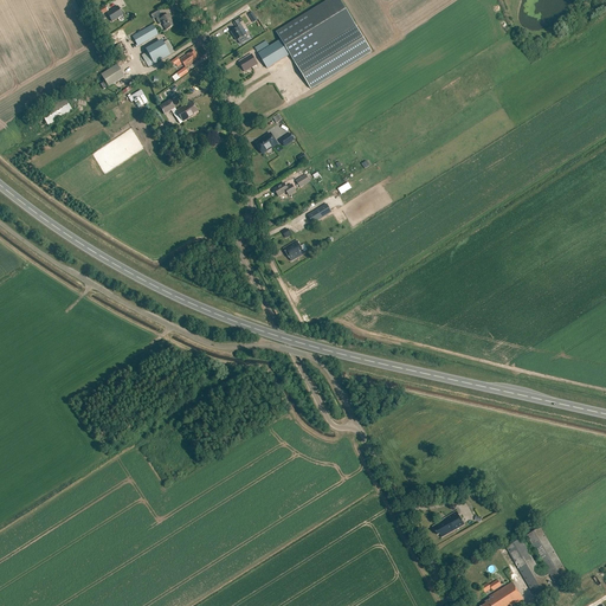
[(281,40),(258,55),(268,69),(290,55),(310,89),(372,51),(356,26),(340,0),(328,0),(276,32),(281,40)]
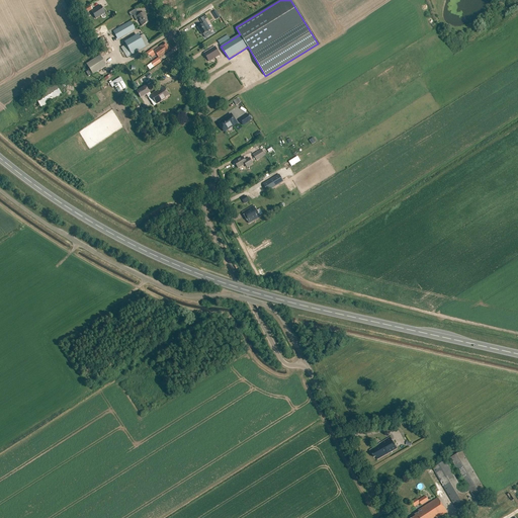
[(88,13),(88,12),(92,10),(89,5),(81,10),(84,15),(88,13)]
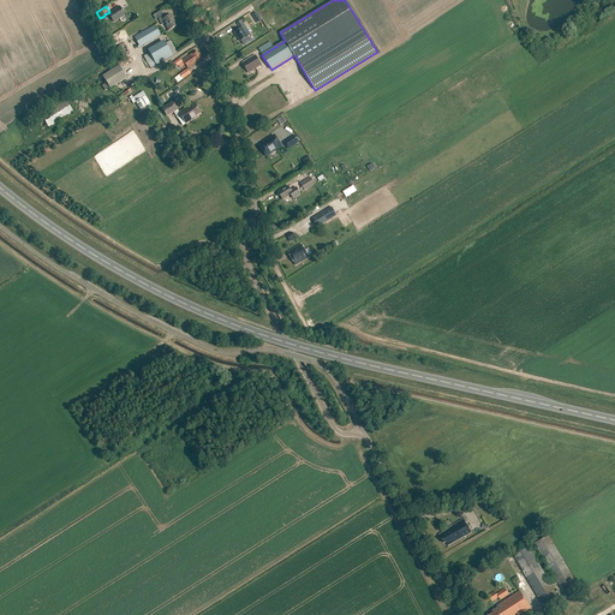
[(118,7),(108,13),(114,22),(124,16),(120,9),(119,10),(118,7)]
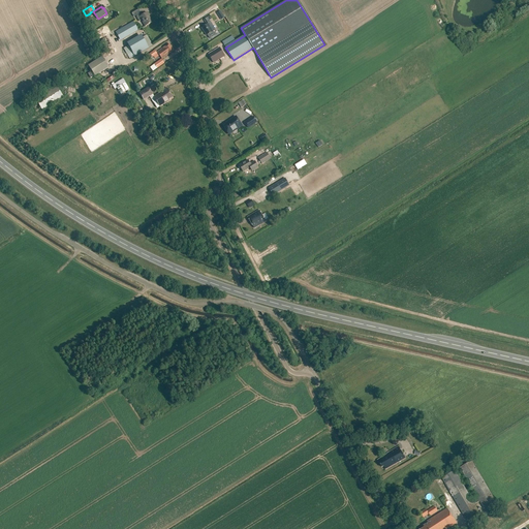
[(141,12),(135,16),(138,22),(142,20),(145,26),(152,22),(147,12),(142,16),(141,12)]
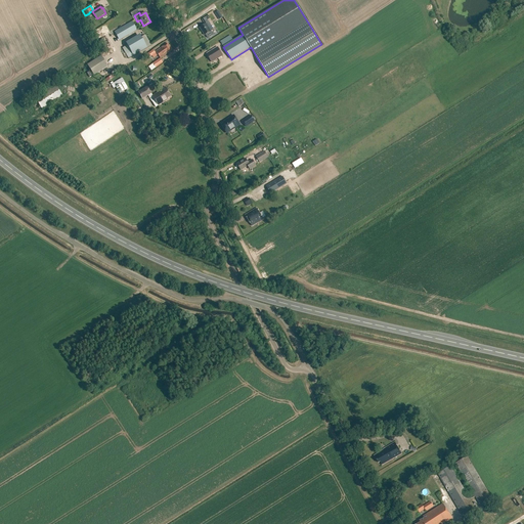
[(205,25),(200,28),(205,36),(214,30),(208,20),(210,18),(208,15),(202,19),(205,25)]
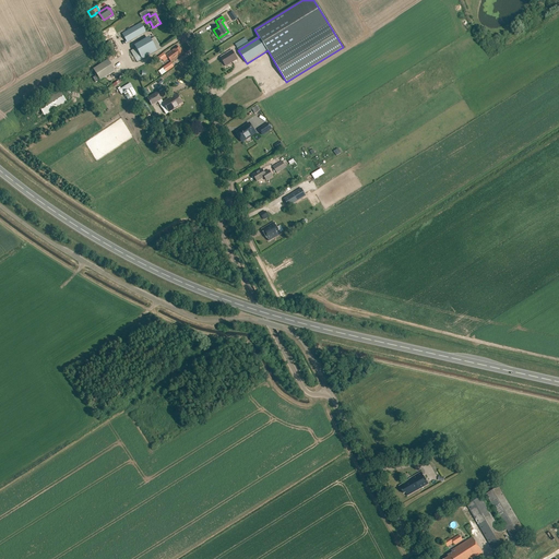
[(141,23),(121,34),(127,43),(145,32),(141,23)]
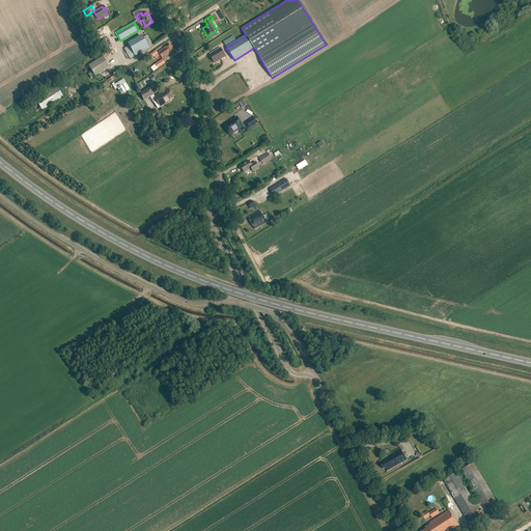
[(233,36),(223,43),(225,46),(235,39),(233,36)]
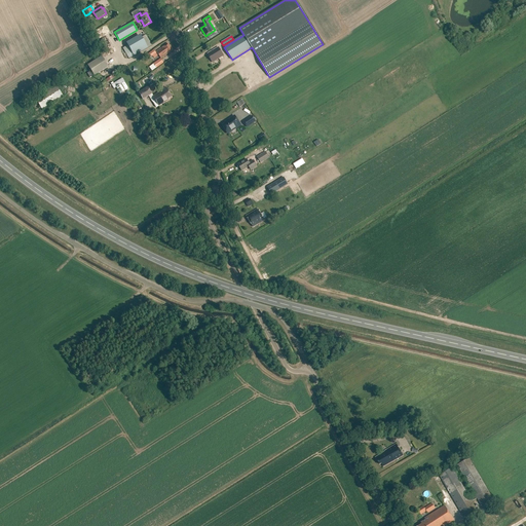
[(147,48),(141,37),(127,45),(134,57),(147,48)]
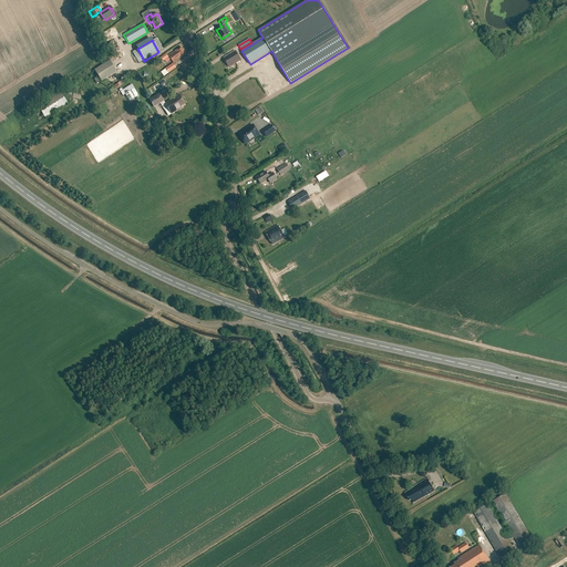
[(181,47),(168,57),(174,63),(186,54),(181,47)]
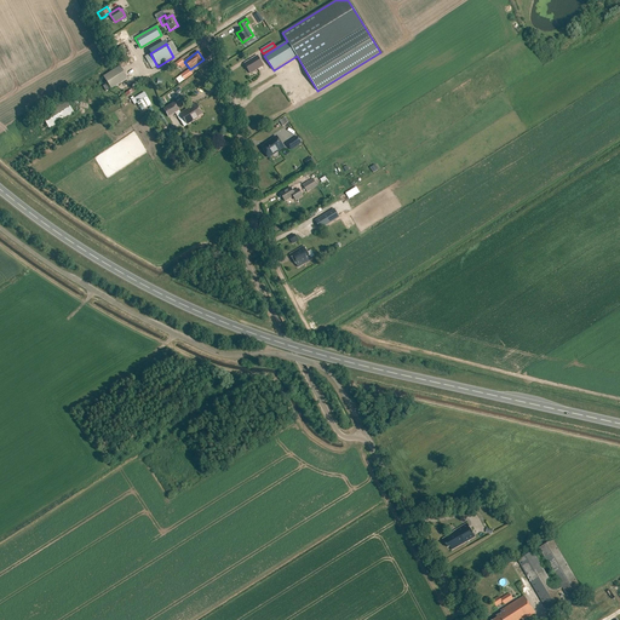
[(257,56),(245,64),(251,74),(264,65),(257,56)]
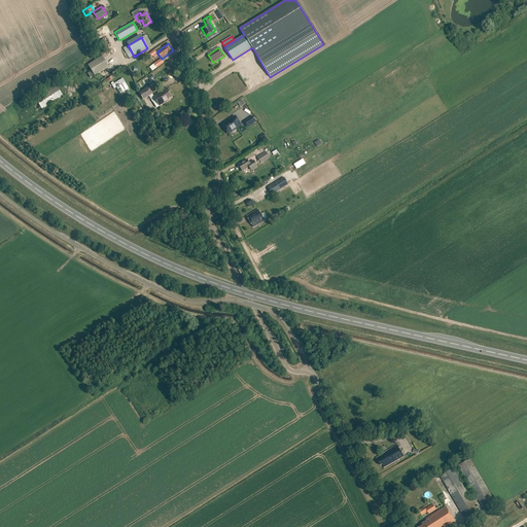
[(88,66),(94,76),(108,67),(101,57),(88,66)]
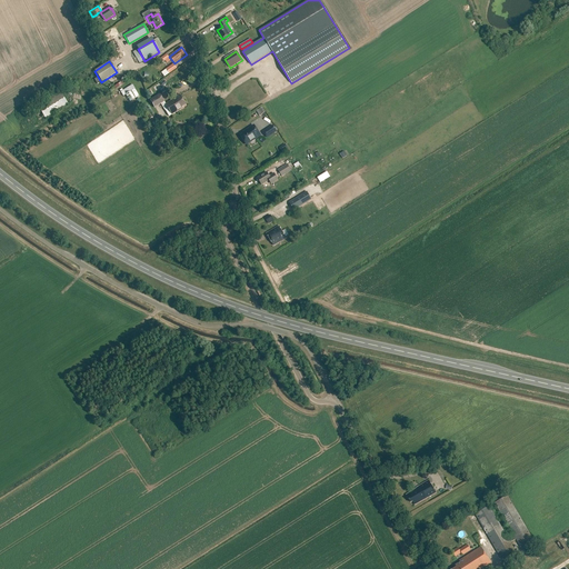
[(173,63),(166,69),(169,73),(177,68),(173,63)]
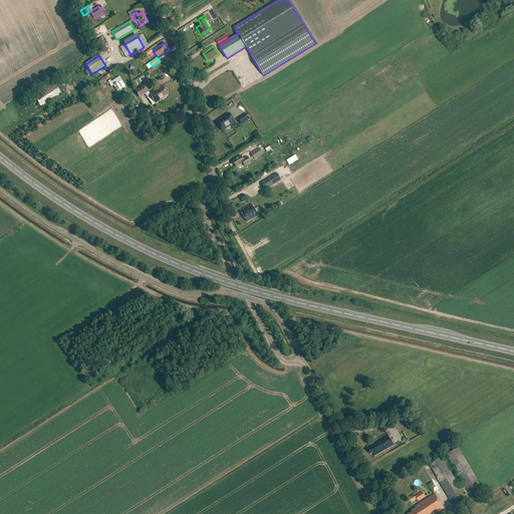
[(110,80),(107,82),(111,86),(113,85),(116,92),(125,86),(121,80),(119,76),(110,82),(110,80)]
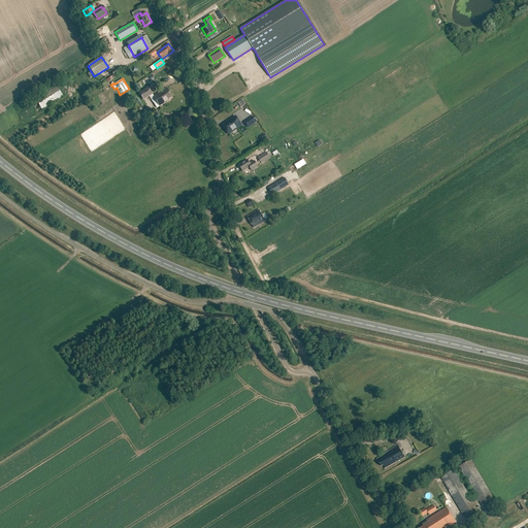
[(35,99),(42,109),(63,96),(56,86),(35,99)]
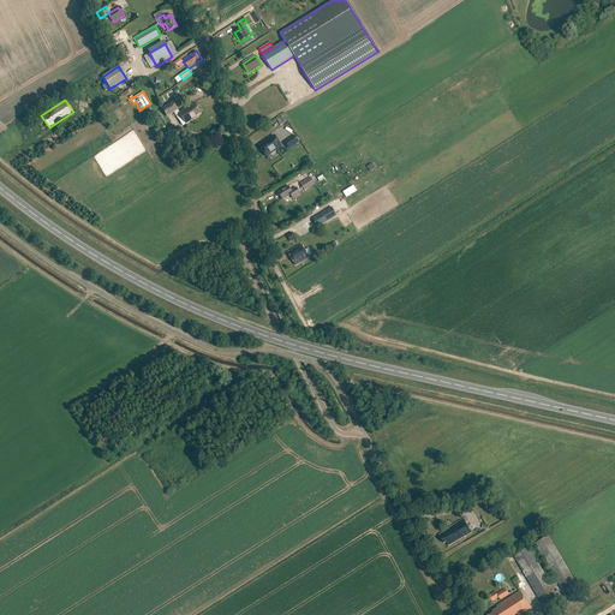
[(193,102),(186,106),(187,107),(178,113),(172,102),(162,108),(167,117),(173,112),(178,119),(180,118),(185,124),(196,118),(195,117),(199,113),(193,102)]
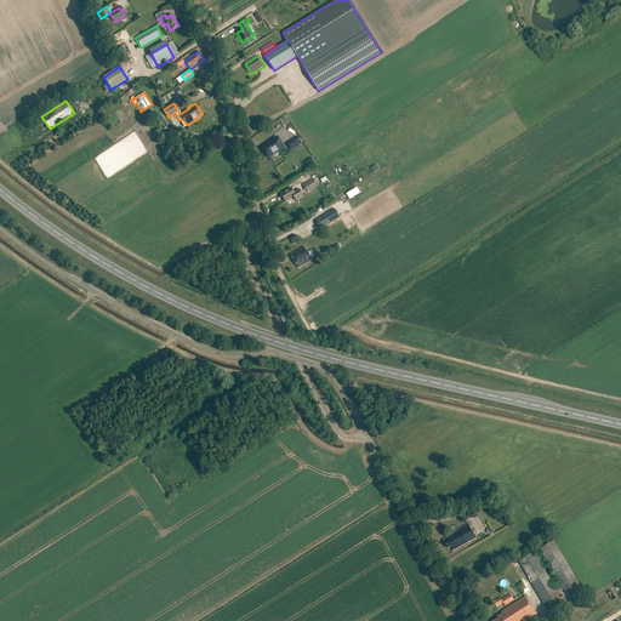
[(268,159),(285,148),(277,136),(265,144),(265,146),(261,148),(268,159)]
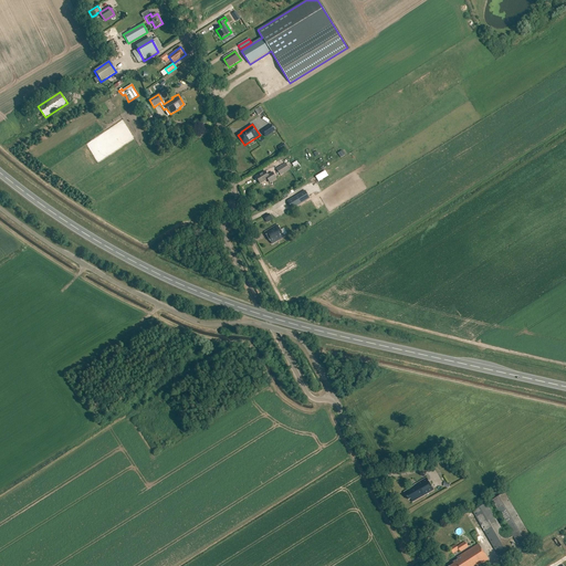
[(271,125),(261,130),(265,137),(275,132),(271,125)]
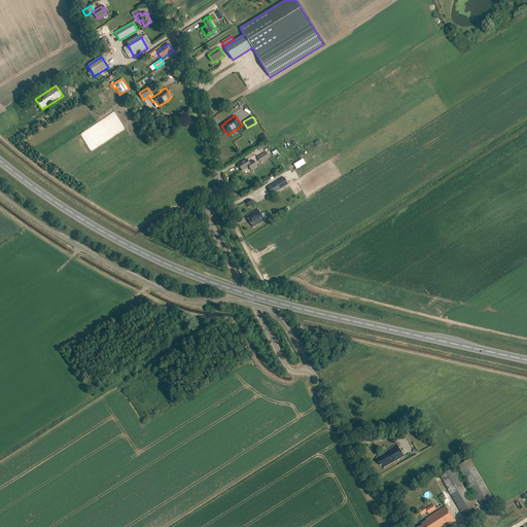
[(262,132),(256,136),(260,142),(267,138),(262,132)]
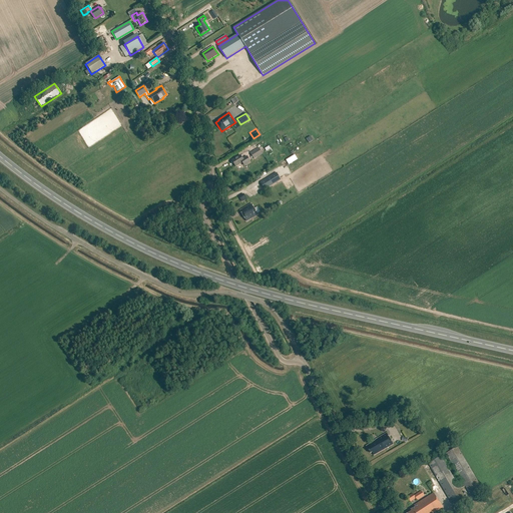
[(254,159),(263,153),(260,148),(250,153),(254,159)]
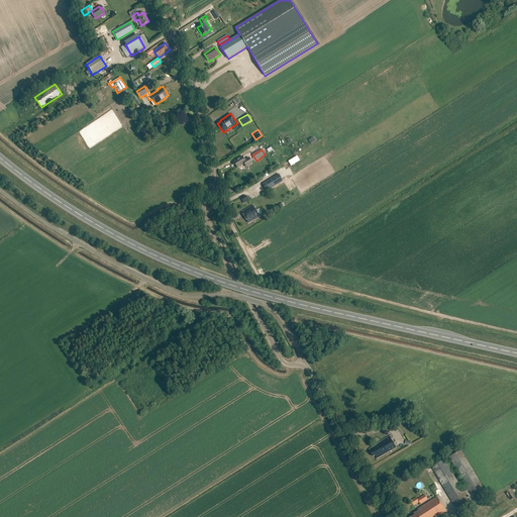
[(234,162),(237,168),(244,164),(246,168),(252,164),(249,158),(244,161),(242,157),(234,162)]
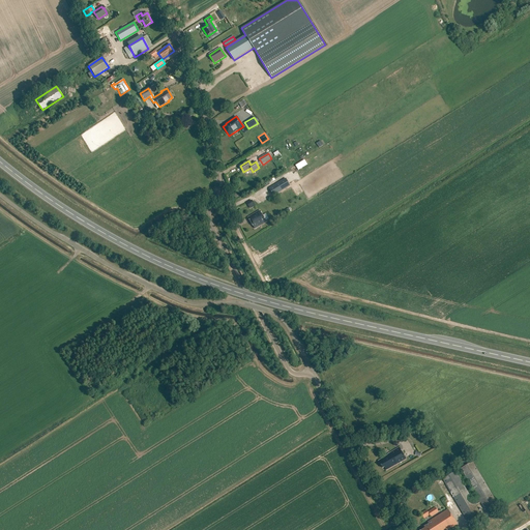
[(286,178),(269,188),(271,193),(288,182),(286,178)]
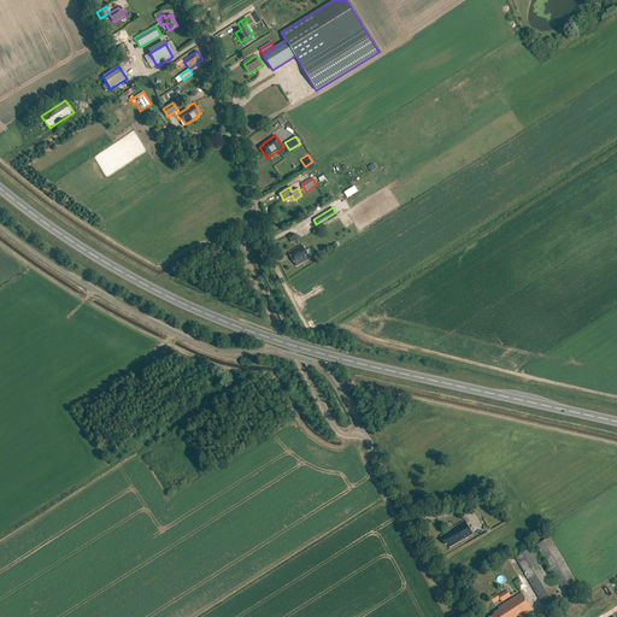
[(293,260),(289,263),(289,264),(287,265),(288,265),(283,269),(288,276),(298,270),(295,266),(310,258),(303,246),(289,253),(293,260)]
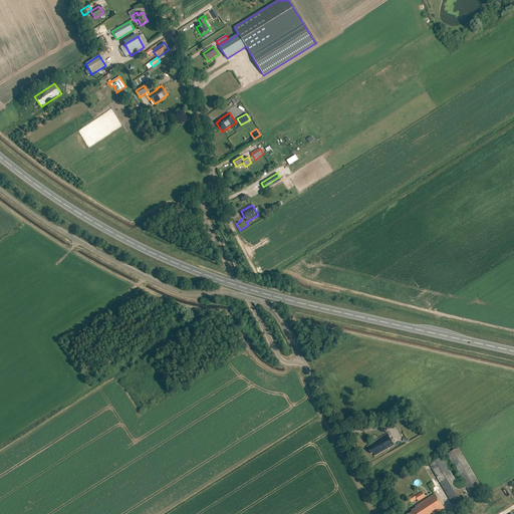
[(375,442),(366,447),(370,454),(372,453),(374,456),(394,445),(387,434),(375,441),(375,442)]
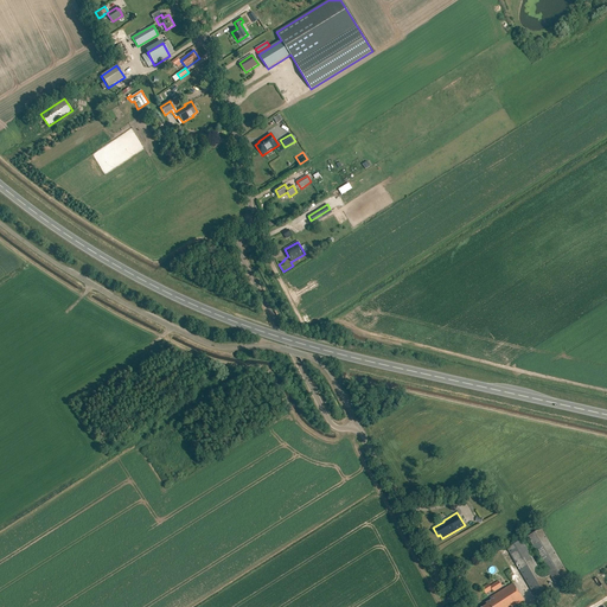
[(528,537),(547,570),(541,574),(522,541),(508,549),(535,596),(549,587),(544,579),(550,575),(555,585),(569,576),(541,529),(528,537)]
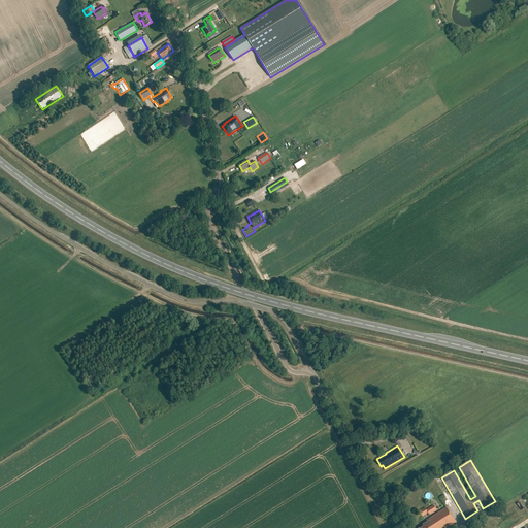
[(433,505),(423,513),(425,516),(428,514),(429,516),(436,510),(433,505)]
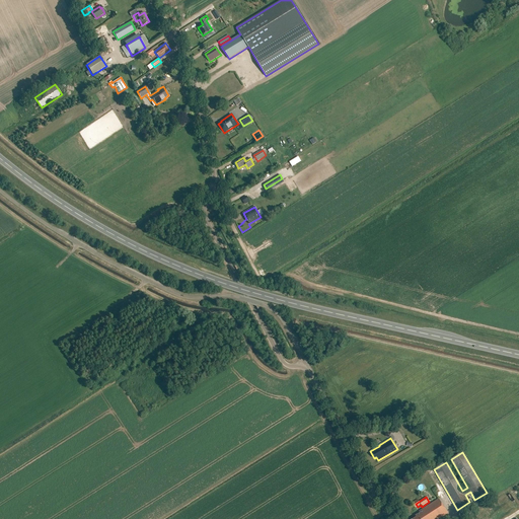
[(417,517),(413,518),(439,518),(448,514),(439,499),(419,512),(420,513),(416,516),(417,517)]
